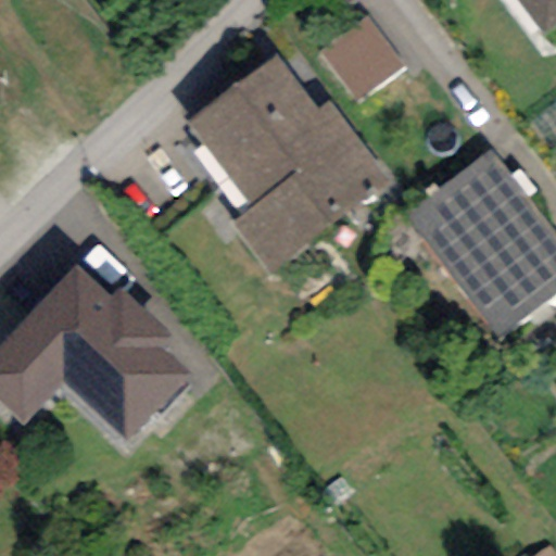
[(555,25),(555,0),(516,0),(543,35),(555,25)]
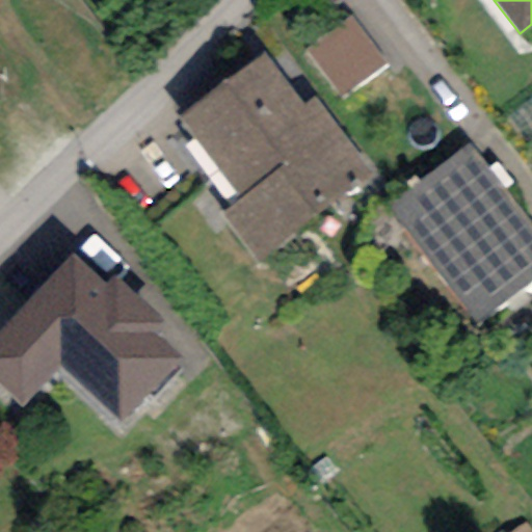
[(384,63),(349,16),(304,49),(341,97),(384,63)]
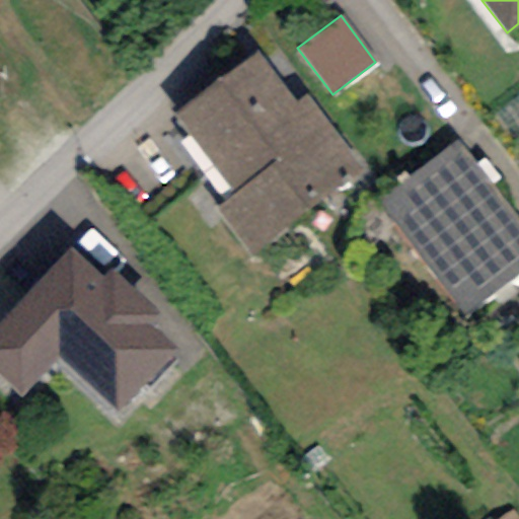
[(296,104),(257,53),(174,113),(234,194),(215,207),(251,258),(366,175),(307,96),(296,104)]
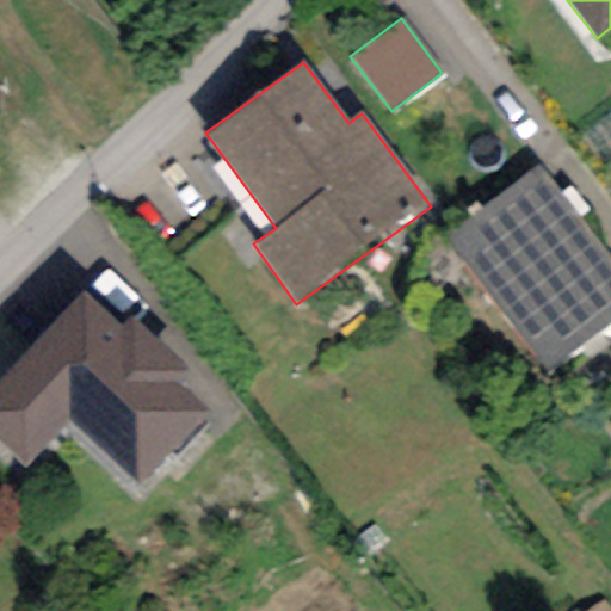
[(610,321),(610,263),(537,165),(444,233),(545,370),(610,321)]
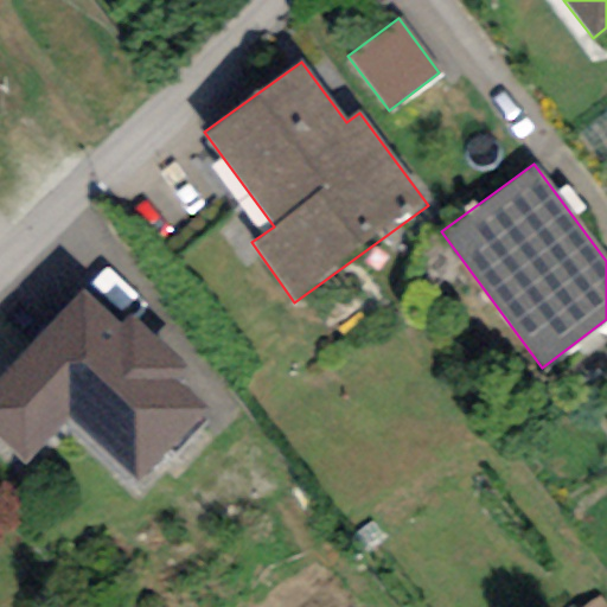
[(119,326),(80,289),(0,376),(0,438),(27,464),(70,417),(139,479),(168,447),(174,452),(209,414),(172,382),(185,368),(128,315),(119,326)]
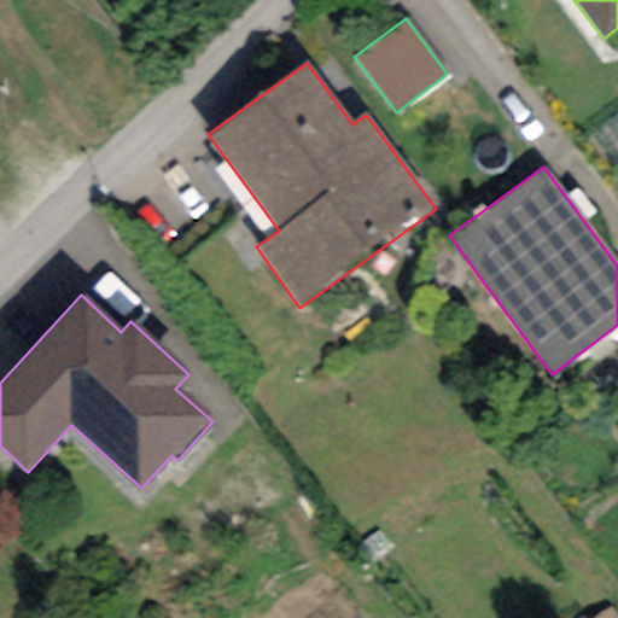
All buildings are outlined.
